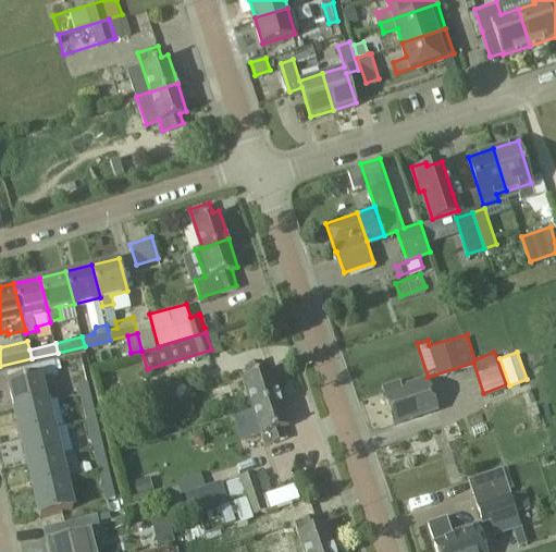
[(14,407),(57,397),(51,375),(58,372),(54,358),(5,370),(14,407)]
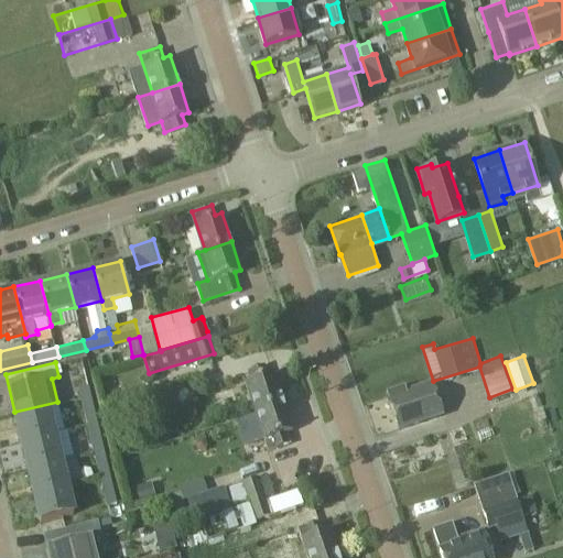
[(246,380),(255,408),(282,398),(273,371),(267,372),(263,362),(249,367),(252,378),(246,380)]
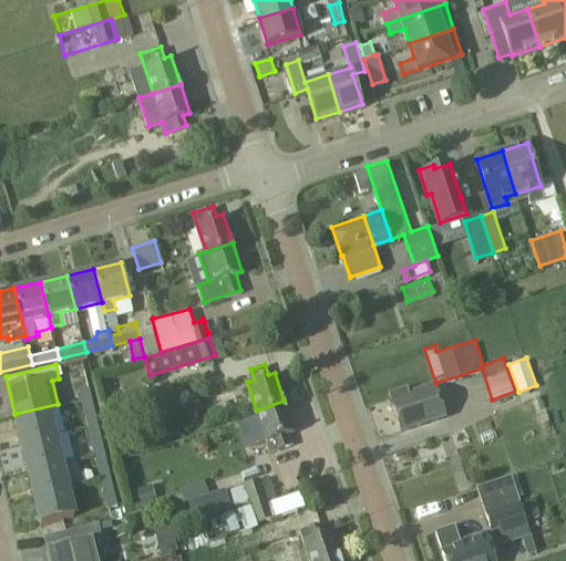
[(389,391),(392,400),(401,428),(445,413),(442,406),(448,404),(444,394),(439,396),(434,381),(409,390),(407,384),(389,391)]
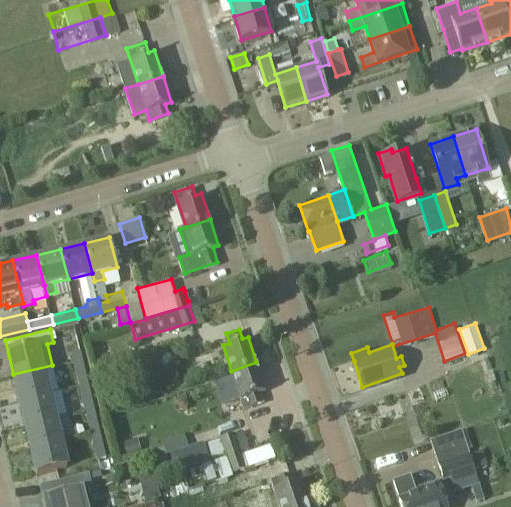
[(70,351),(73,360),(82,357),(80,348),(70,351)]
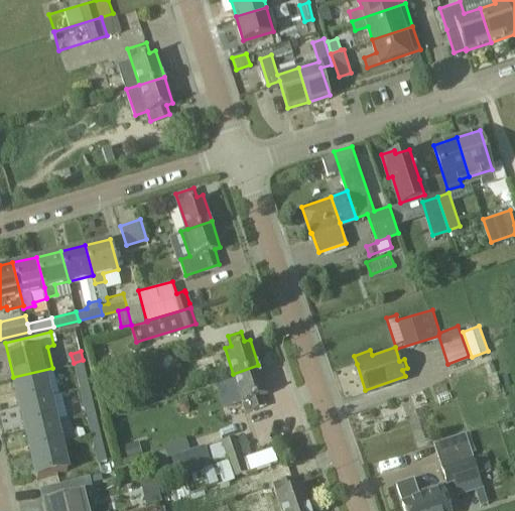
[(83,360),(74,363),(79,386),(89,384),(83,360)]
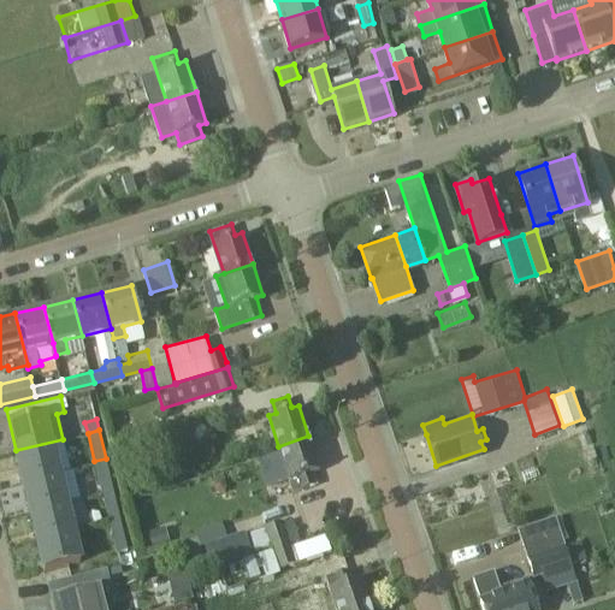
[(308,436),(278,446),(289,478),(293,489),(315,481),(312,469),(319,467),(308,436)]
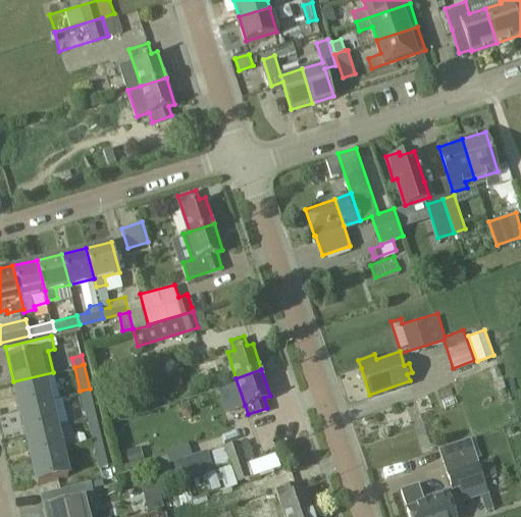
[(13,381),(19,406),(50,399),(59,397),(53,372),(13,381)]
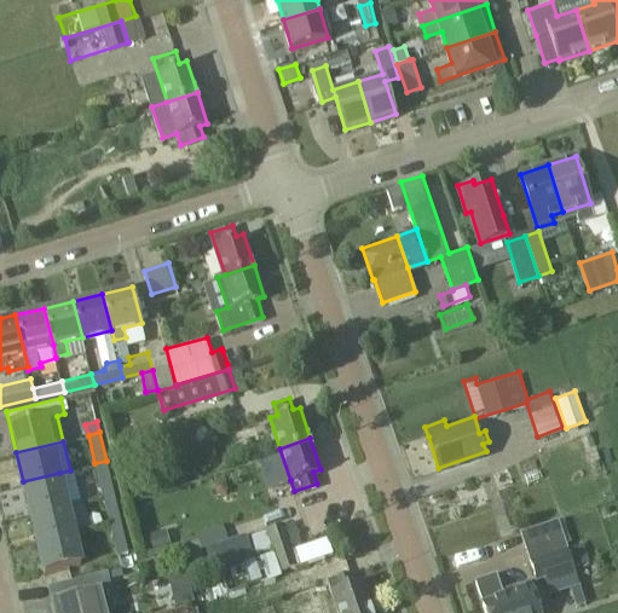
[(23,481),(30,510),(67,502),(59,473),(23,481)]
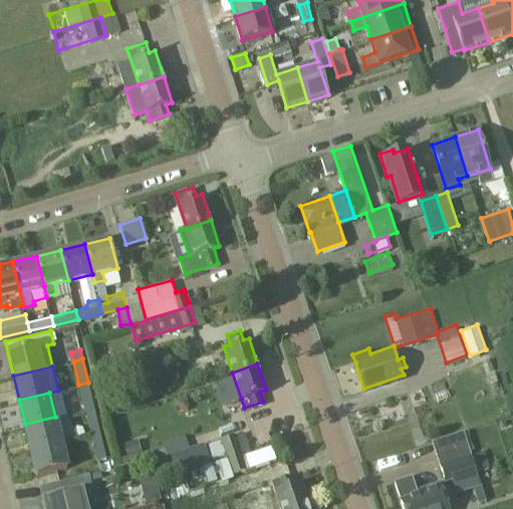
[(94,407),(84,409),(90,433),(100,431),(94,407)]
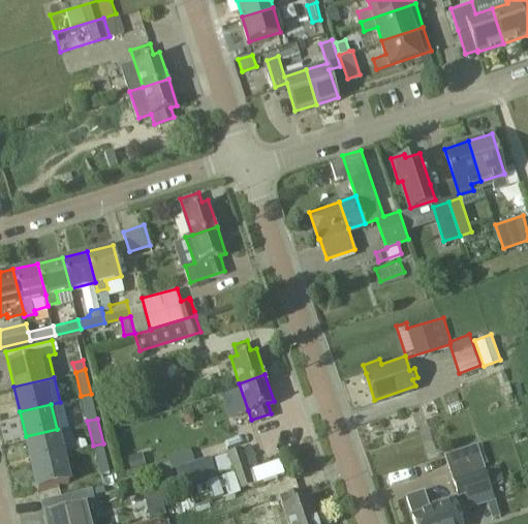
[(26,436),(32,461),(63,454),(57,429),(26,436)]
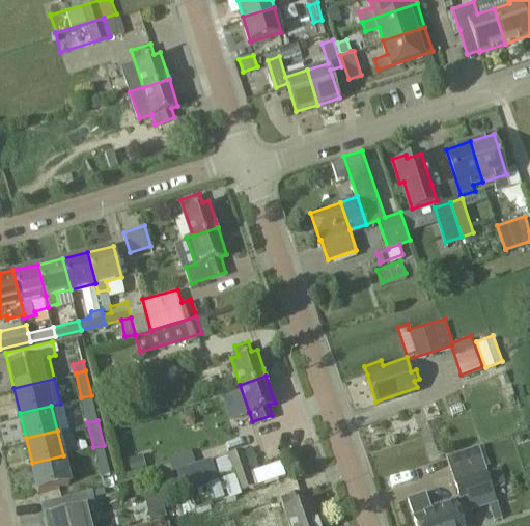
[(73,431),(62,431),(63,449),(73,449),(73,431)]
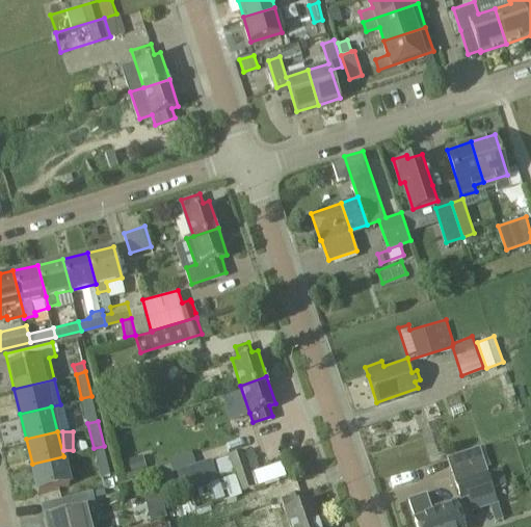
[(110,473),(104,446),(94,448),(101,476),(110,473)]
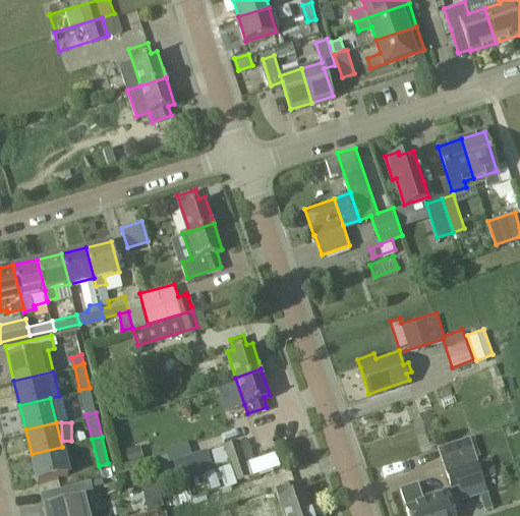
[(473,446),(461,450),(457,438),(436,445),(450,488),(456,485),(460,497),(489,485),(485,474),(497,470),(492,455),(478,459),(473,446)]
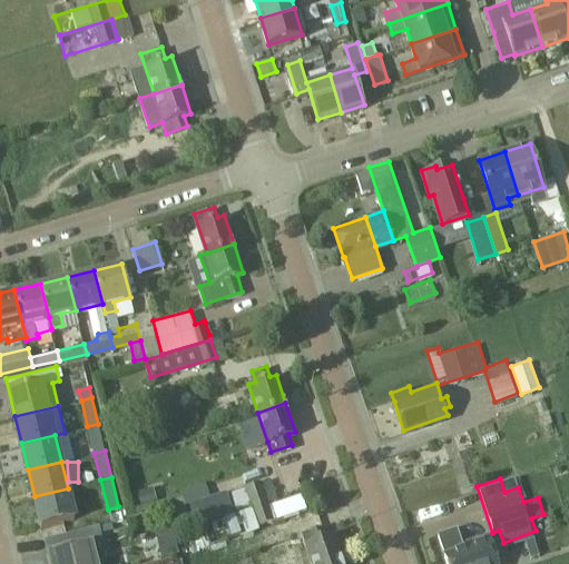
[(261,480),(232,490),(237,506),(251,502),(252,503),(266,498),(261,480)]
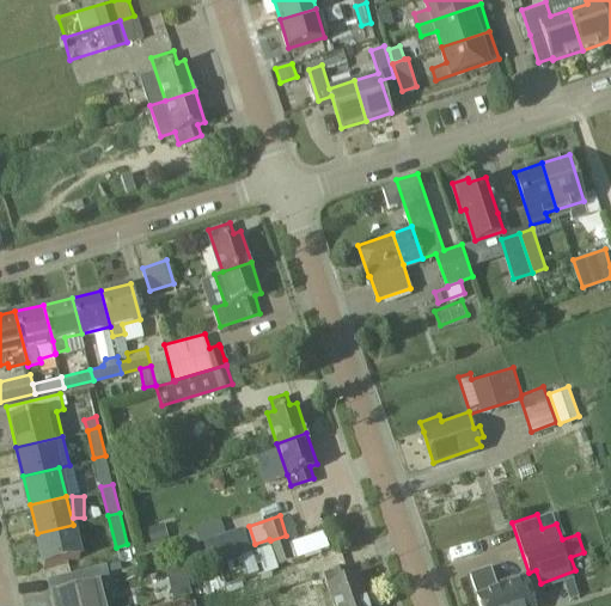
[(164,522),(140,528),(145,546),(169,540),(164,522)]
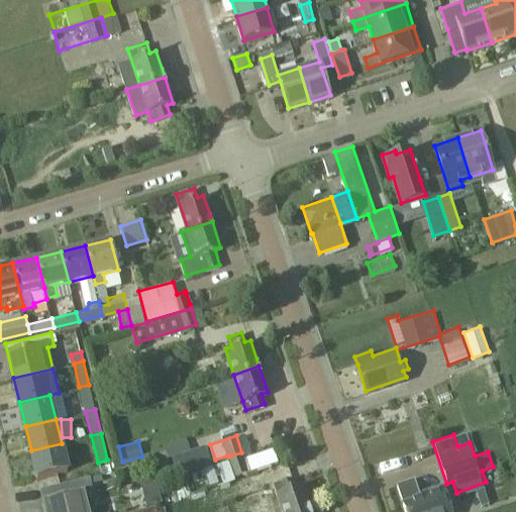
[(68,468),(62,443),(31,450),(37,476),(68,468)]
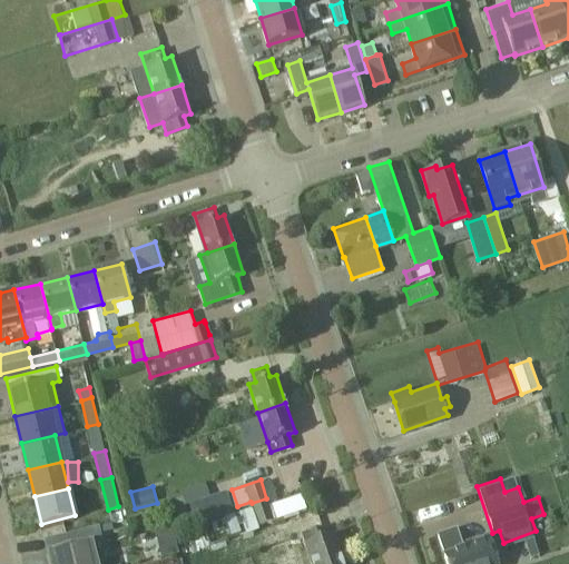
[(234,508),(226,488),(189,502),(197,522),(234,508)]
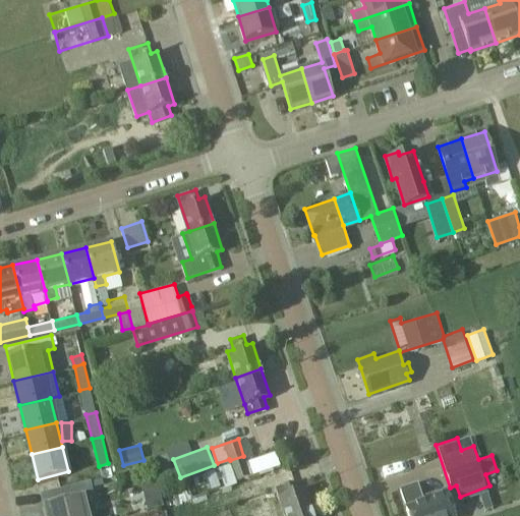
[(167,452),(157,455),(163,475),(173,472),(167,452)]
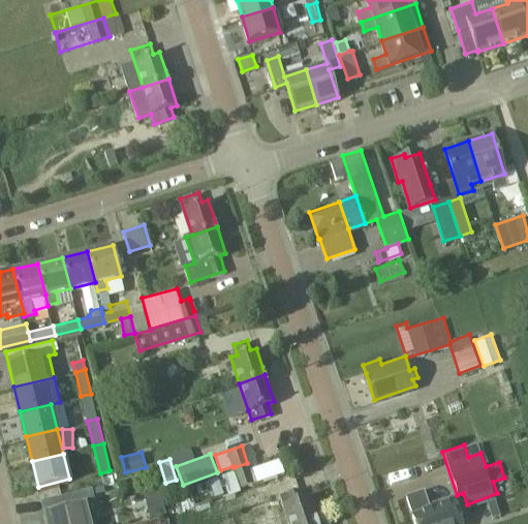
[(247,463),(234,467),(240,485),(253,481),(247,463)]
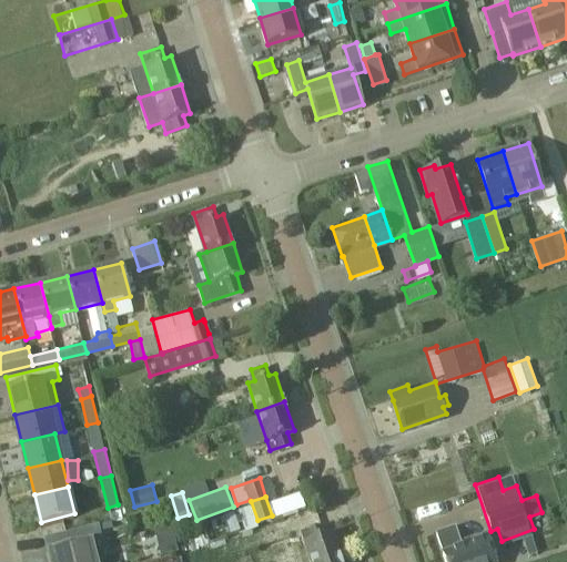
[(259,525),(251,504),(203,520),(210,541),(259,525)]
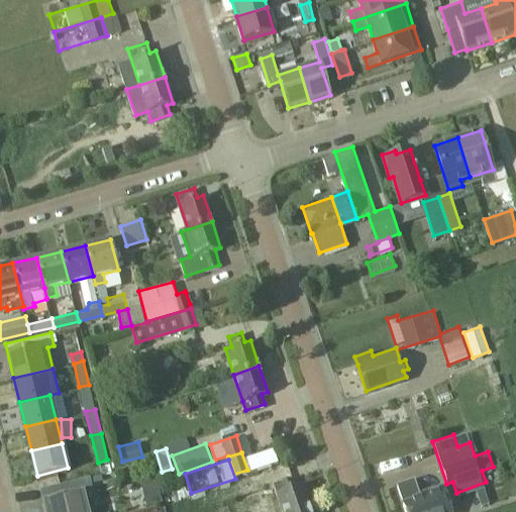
[(43,499),(46,511),(89,511),(88,505),(97,503),(90,475),(61,482),(64,495),(43,499)]
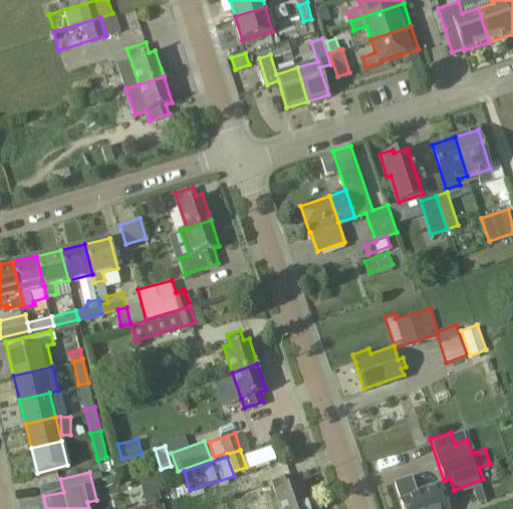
[(281,508),(299,508),(309,506),(300,480),(294,482),(291,473),(272,479),(281,508)]
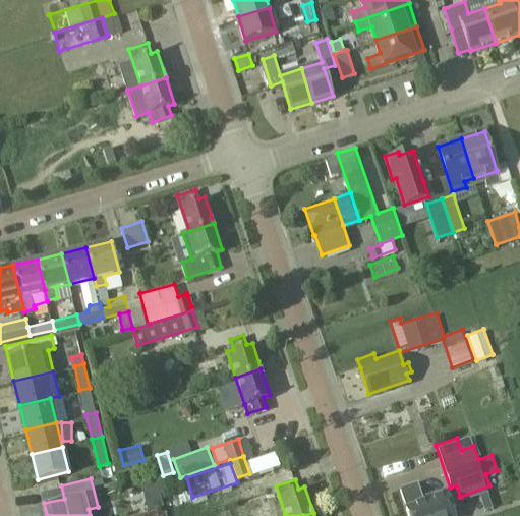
[(406,505),(409,515),(455,515),(445,488),(422,495),(417,480),(400,486),(406,505)]
